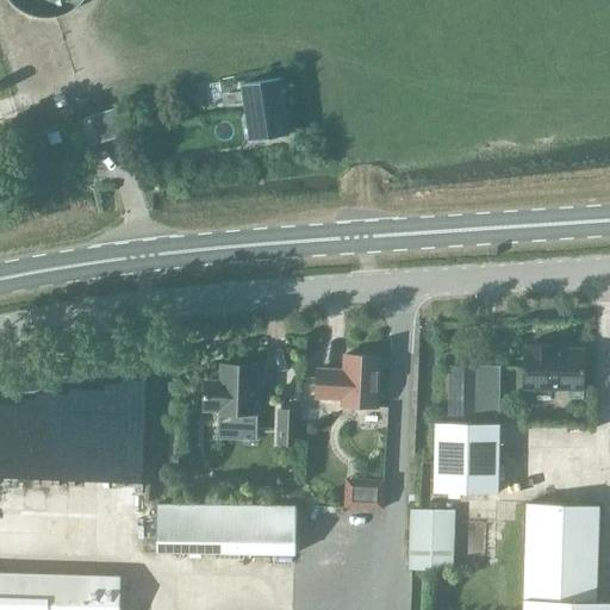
[(281,79),(241,85),(249,142),(290,135),(281,79)]
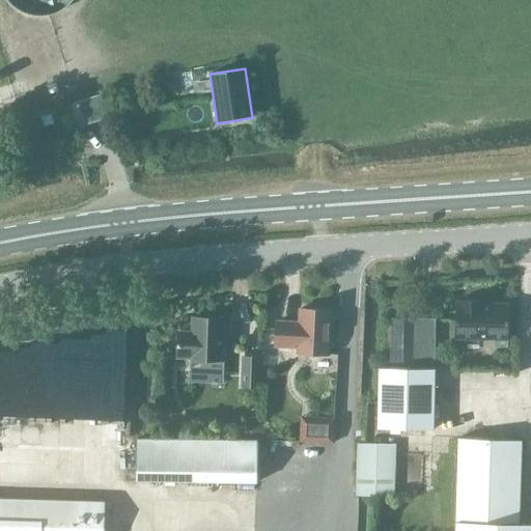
[(102,94),(79,102),(86,126),(109,118),(102,94)]
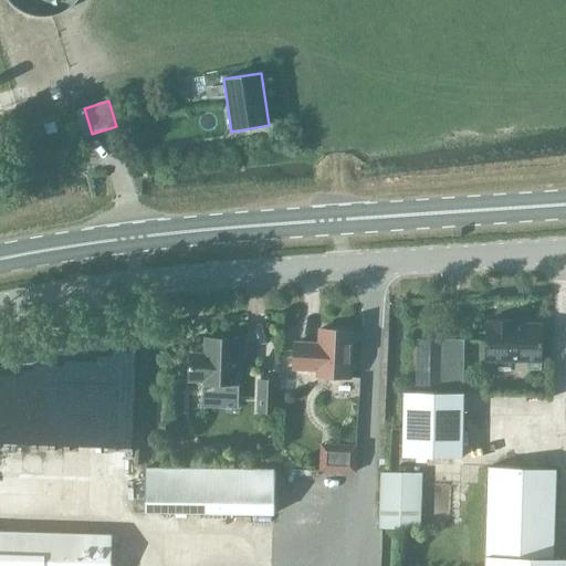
[(516,326),(516,322),(490,321),(490,325),(486,325),(486,360),(528,362),(528,370),(542,371),(542,362),(543,363),(544,326),(516,326)]
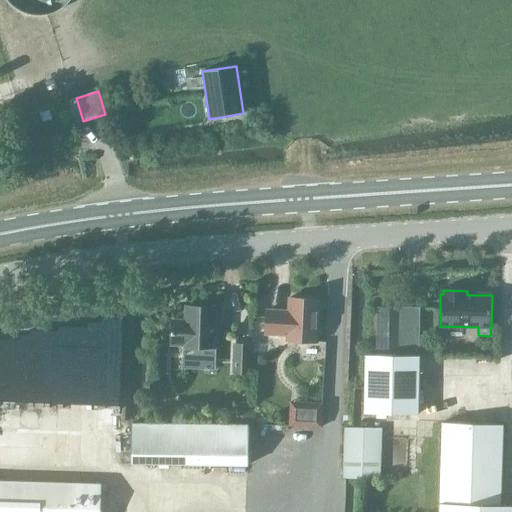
[(287,336),(287,341),(317,342),(319,300),(289,299),(288,312),(267,311),(265,334),(287,336)]
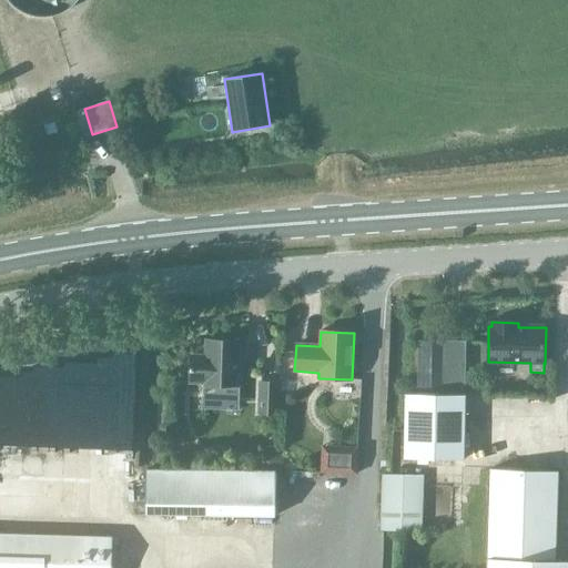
[(191,382),(205,383),(205,384),(239,386),(241,342),(208,340),(206,356),(192,355),(191,382)]
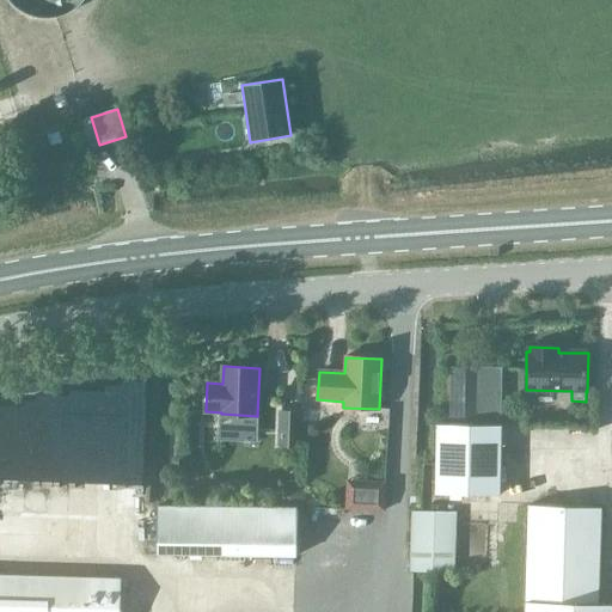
[(438,423),(436,494),(500,495),(501,426),(500,426),(502,368),(448,366),(446,424),(438,423)]
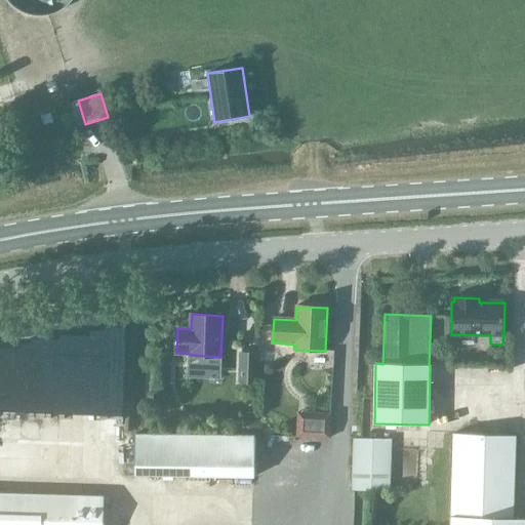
[(241,353),(240,381),(256,382),(257,354),(241,353)]
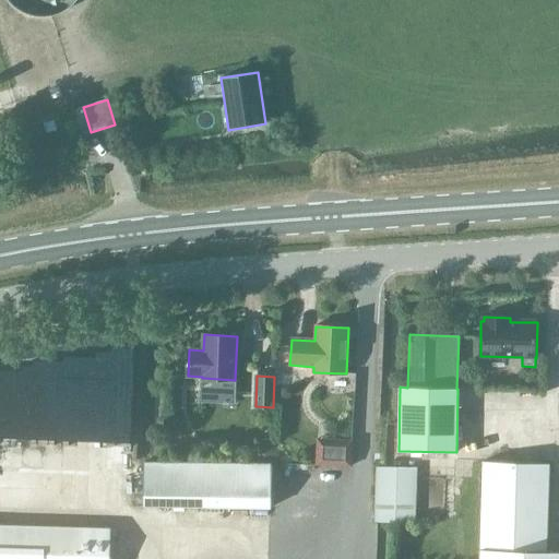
[(483,461),(480,550),(546,552),(549,463),(483,461)]
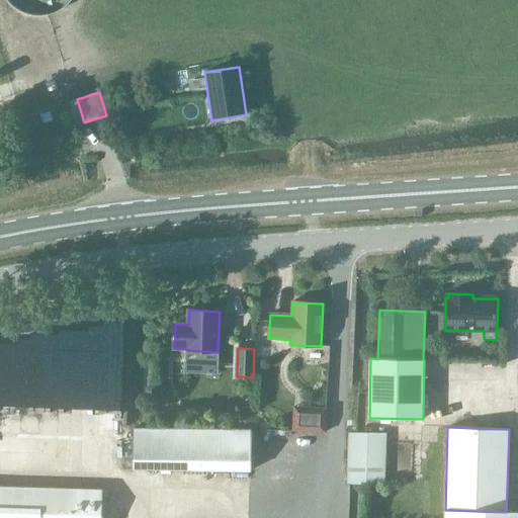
[(251,429),(173,428),(134,428),(133,468),(251,469),(251,466),(251,429)]
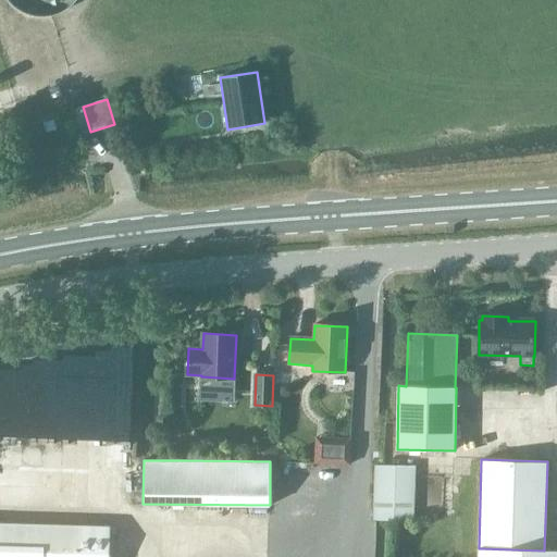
[(376,466),(374,519),(413,521),(416,467),(376,466)]
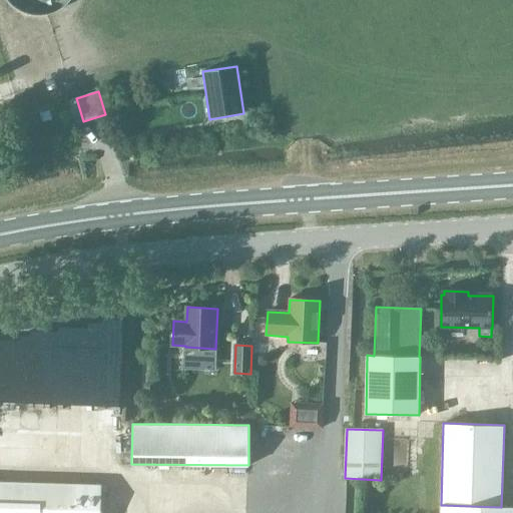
[(52,446),(72,446),(72,434),(53,434),(52,446)]
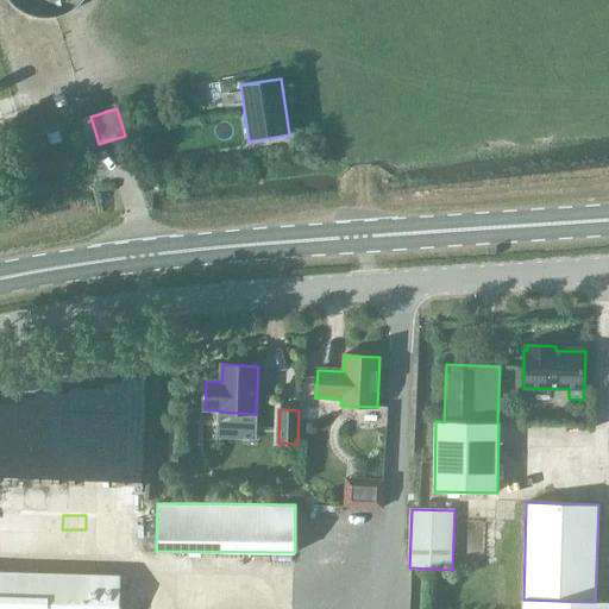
[(118,608),(119,576),(0,571),(0,608),(118,608)]
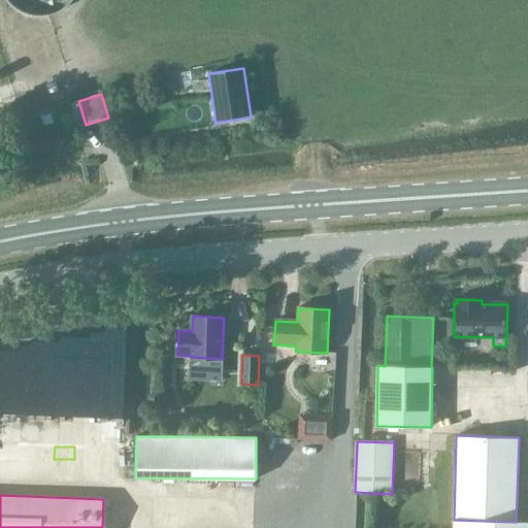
[(329,502),(328,527),(344,527),(344,502),(329,502)]
